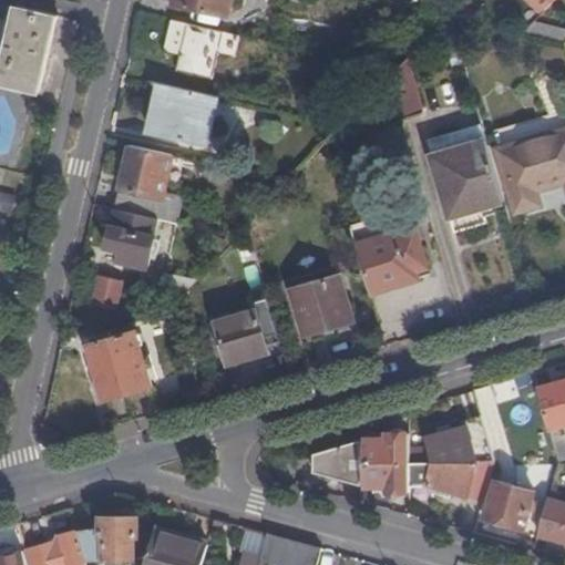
[(173,0),(226,12),(229,0),(173,0)]
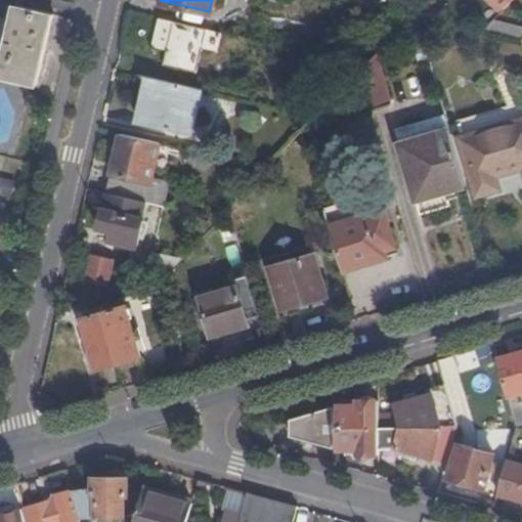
[(0,67),(0,74),(35,82),(50,12),(14,4),(10,19),(0,16),(0,67)]
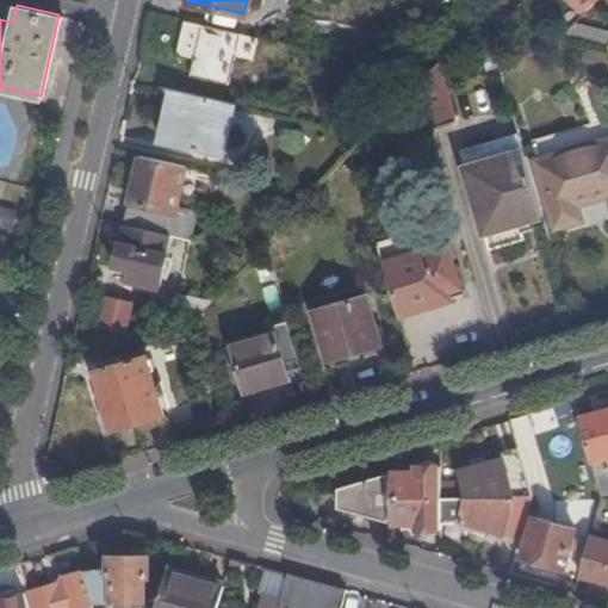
[(607,31),(572,23),(560,33),(607,45),(607,43),(607,31)]
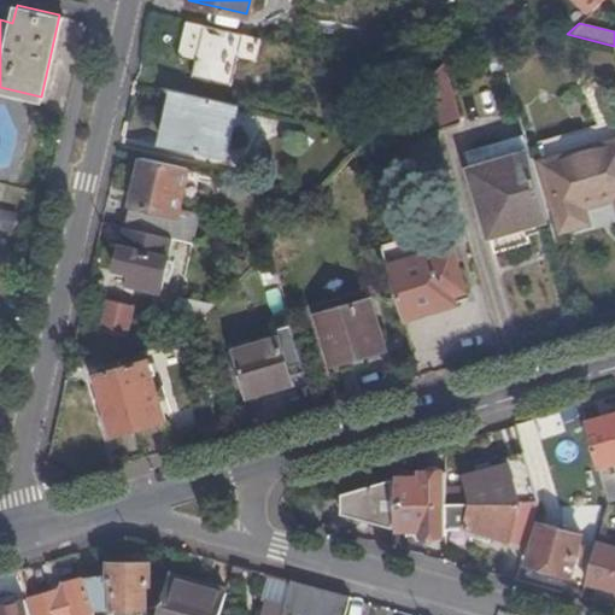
[(428,74),(420,82),(433,128),(454,123),(437,65),(428,74)]
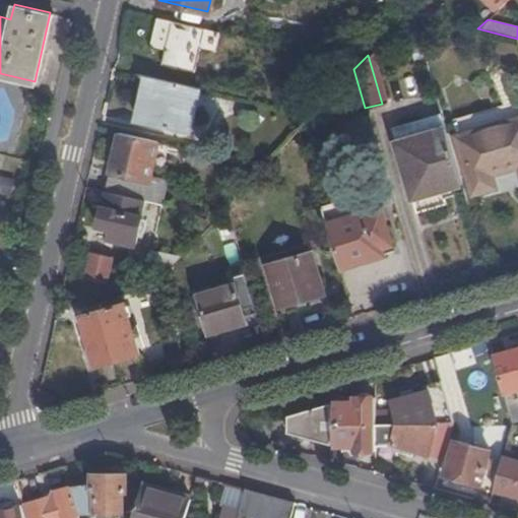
[(187,131),(197,87),(144,75),(139,101),(143,102),(139,120),(187,131)]
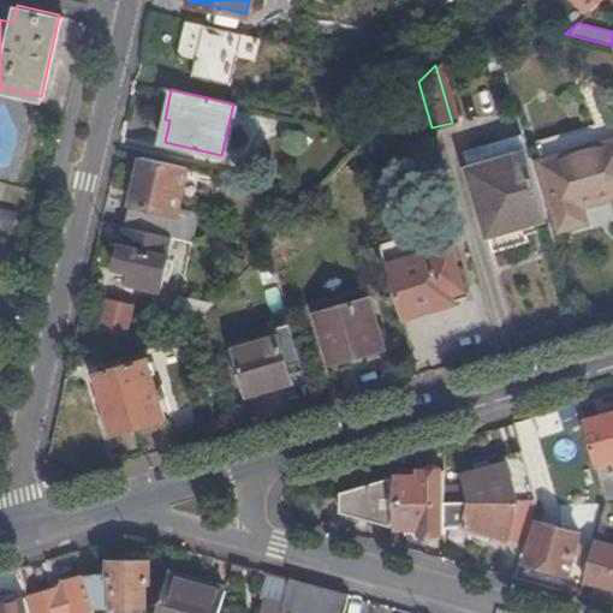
[(612,119),(533,144),(557,227),(582,220),(577,206),(612,194),(612,198),(612,119)]
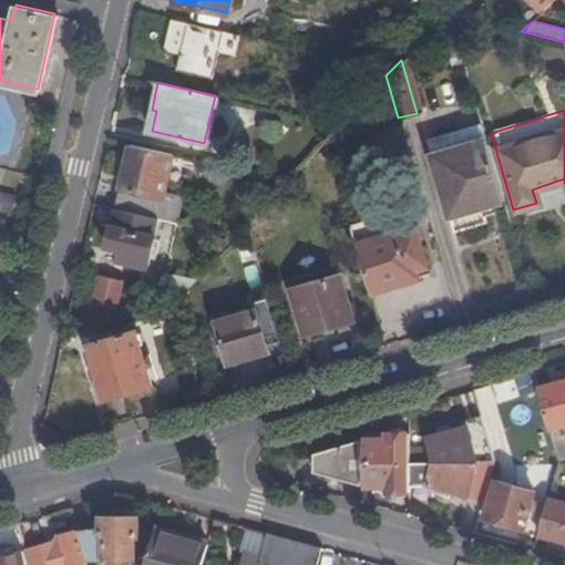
[(500,198),(482,137),(428,153),(450,229),(482,221),(478,205),(500,198)]
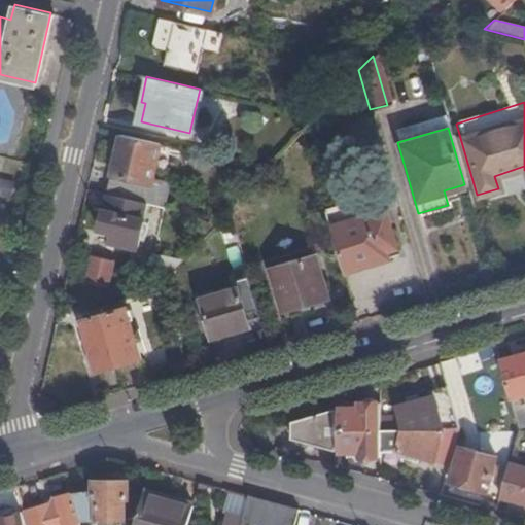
[(119,134),(105,194),(145,203),(163,207),(169,182),(151,178),(160,143),(119,134)]
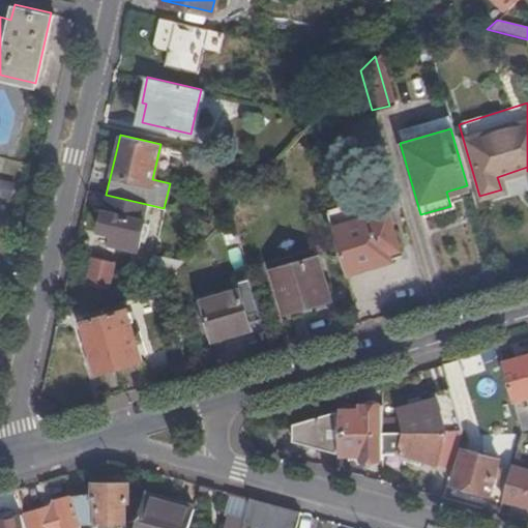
[(0,196),(9,198),(12,181),(0,178),(0,196)]
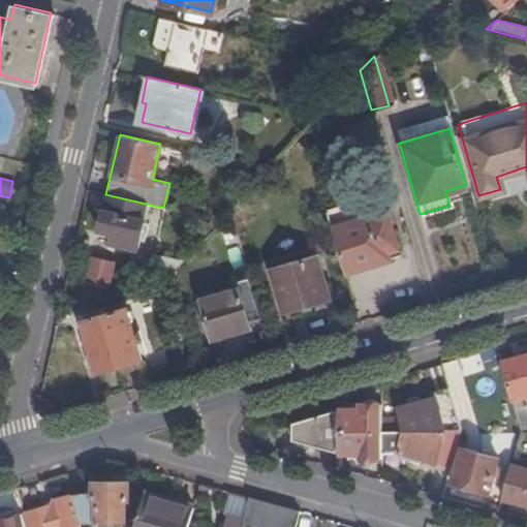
[(146,204),(105,194),(97,229),(112,233),(110,243),(136,250),(138,239),(144,240),(145,234),(141,231),(146,204)]
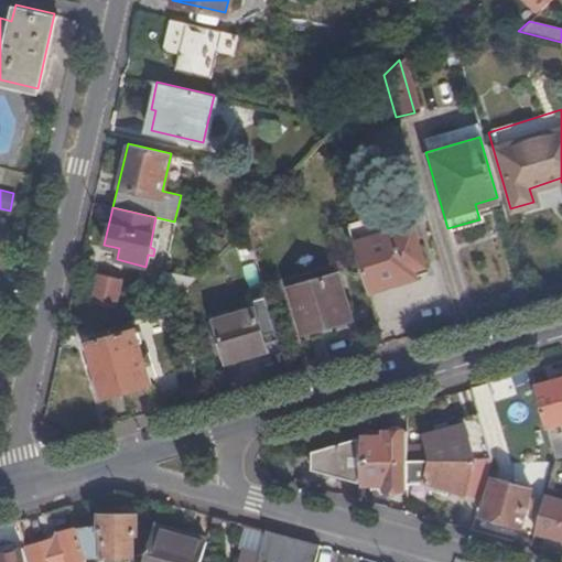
[(353,242),(379,235),(373,215),(347,223),(353,242)]
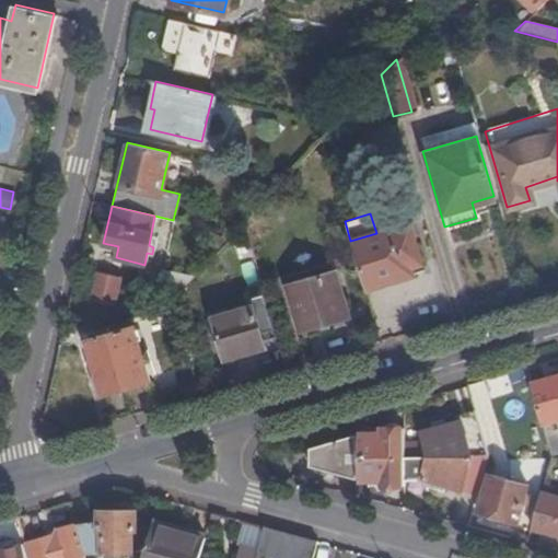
[(350,241),(364,290),(402,279),(398,271),(409,269),(420,266),(408,224),(376,233),(350,241)]
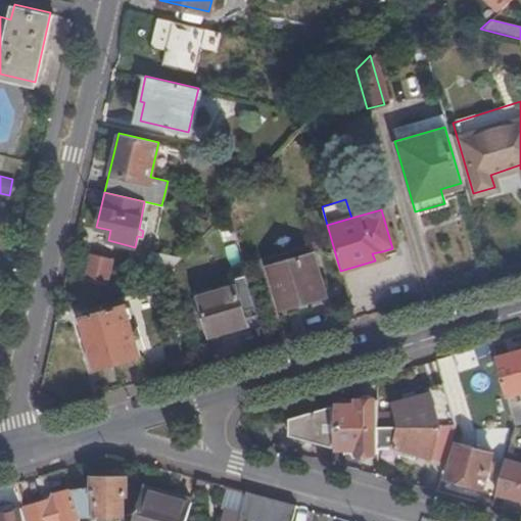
[(90,251),(85,277),(104,282),(110,256),(90,251)]
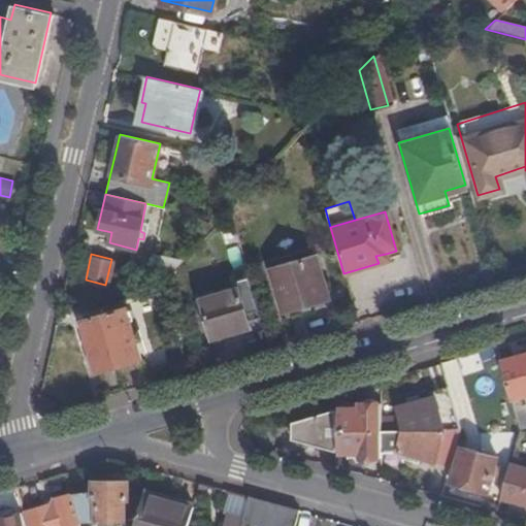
[(328,296),(315,254),(270,266),(284,309),(328,296)]
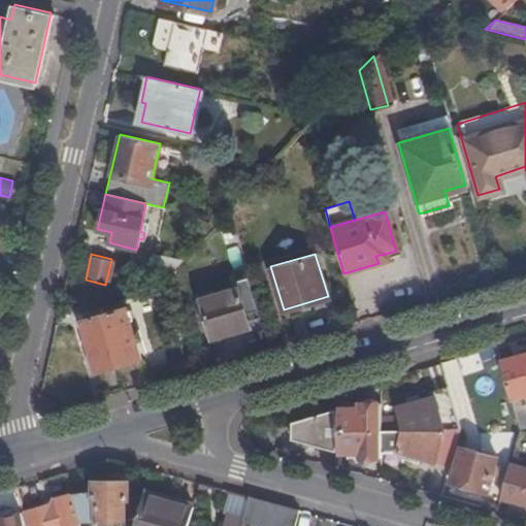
[(379,263),(388,260),(386,254),(375,256),(379,263)]
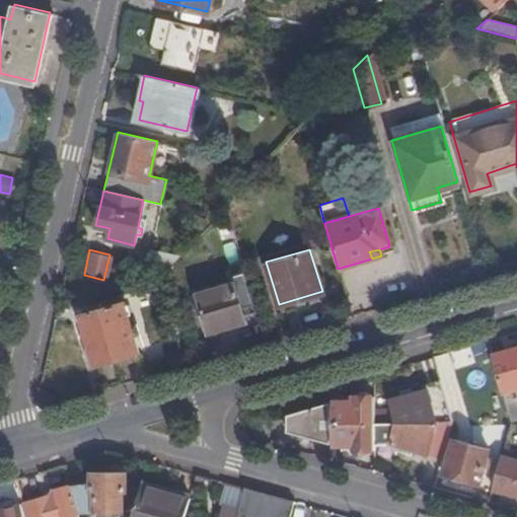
[(168,255),(147,250),(144,263),(165,268),(168,255)]
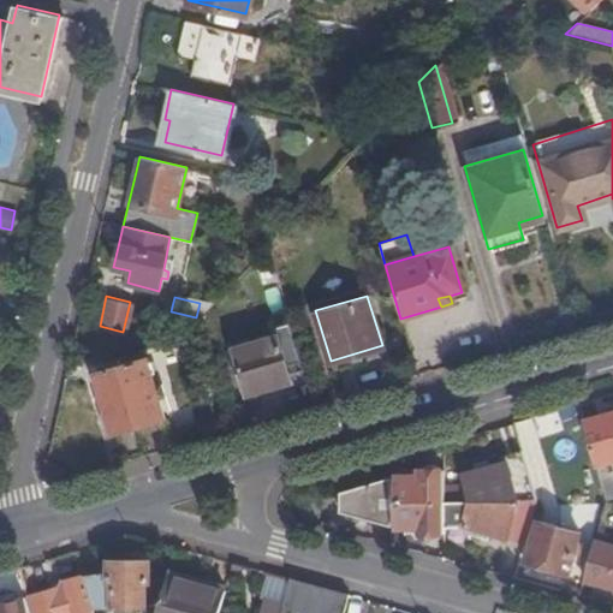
[(277,337),(234,347),(239,365),(243,376),(248,394),(291,381),(289,374),(304,370),(290,321),(274,326),(277,337)]
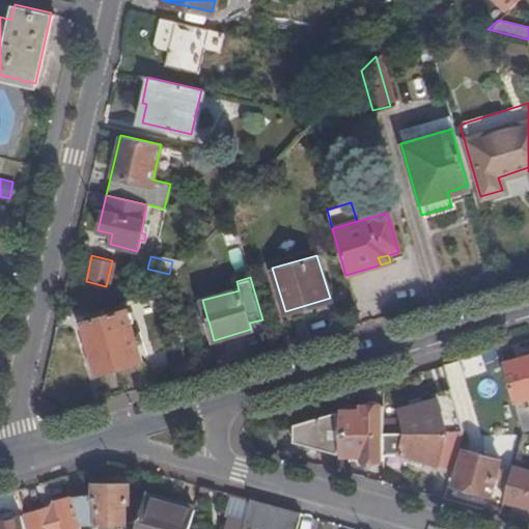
[(285,311),(286,317),(303,312),(302,307),(285,311)]
